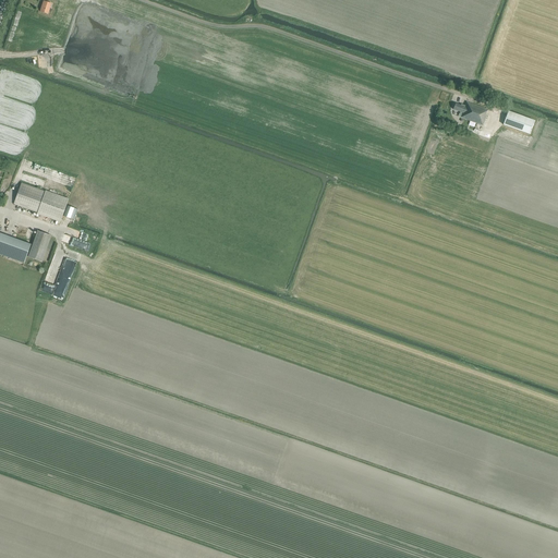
[(40,12),(48,14),(51,4),(44,1),(40,12)]
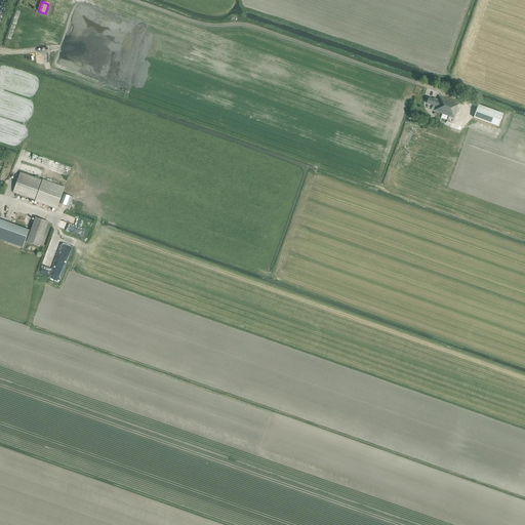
[(466,49),(462,62),(468,63),(469,59),(472,61),(474,55),(475,55),(476,52),(466,49)]
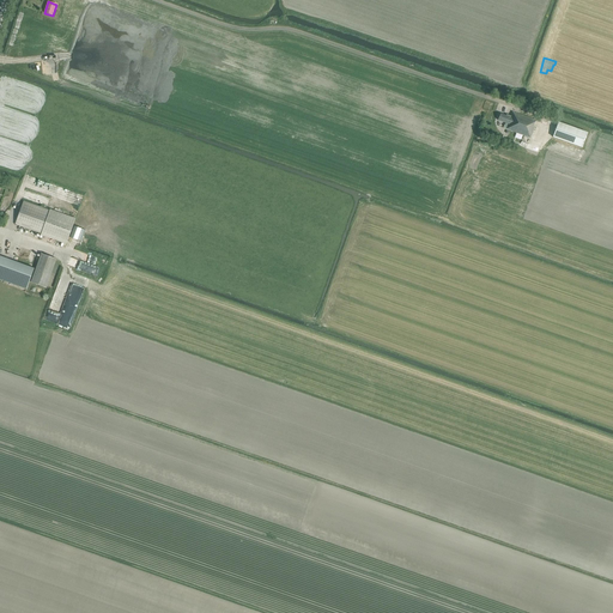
[(503,128),(507,129),(530,139),(535,127),(534,126),(535,121),(513,113),(511,116),(507,115),(507,116),(501,114),(498,121),(507,123),(505,125),(504,125),(503,128)]
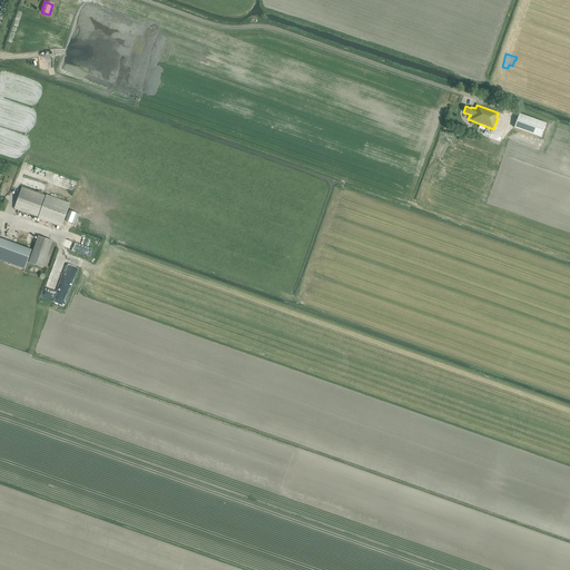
[(514,127),(540,137),(544,124),(519,114),(514,127)]
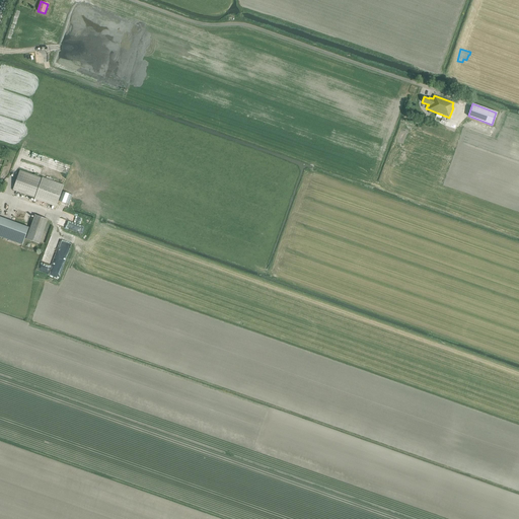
[(12,190),(57,206),(64,186),(20,170),(12,190)]
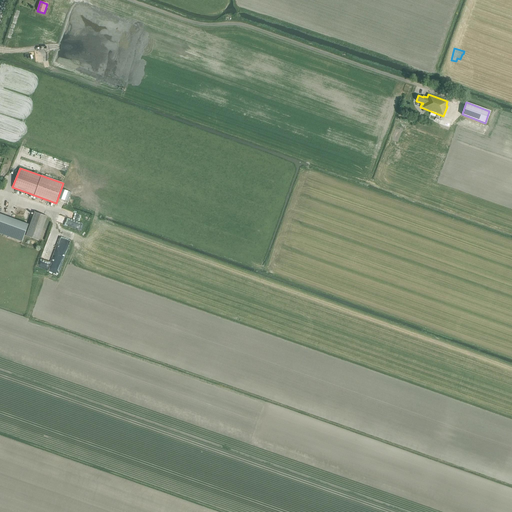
[(0,212),(0,232),(23,241),(29,223),(0,212)]
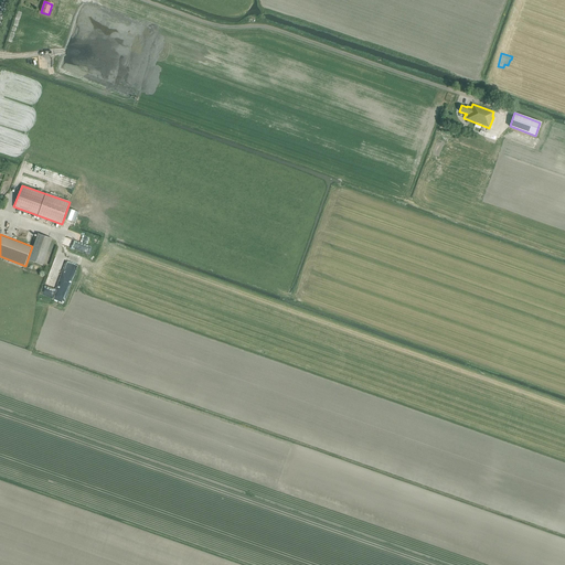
[(29,260),(42,265),(52,238),(38,234),(29,260)]
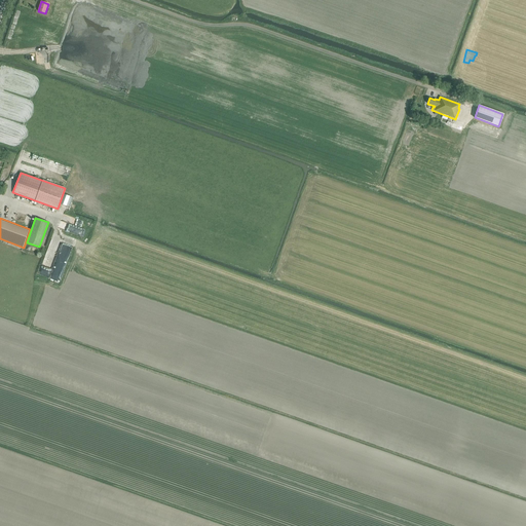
[(60,224),(72,229),(74,222),(62,218),(60,224)]
